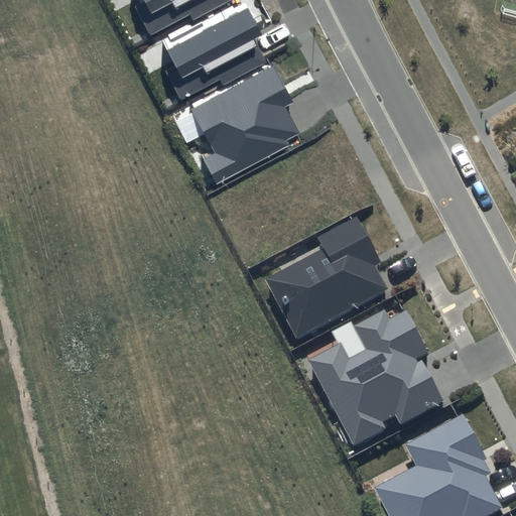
[(143,0),(145,2),(134,7),(149,35),(217,0),(143,0)]
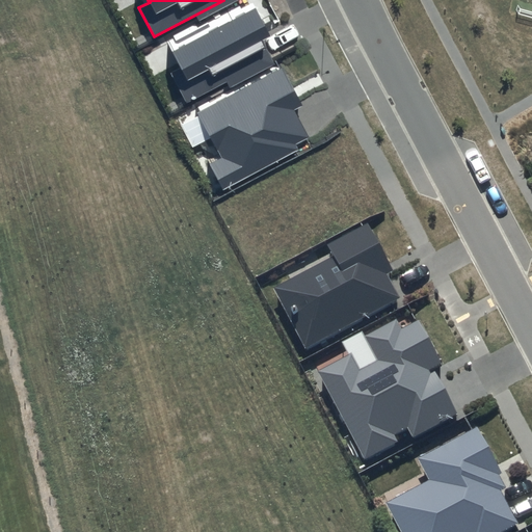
[(267,33),(249,0),(167,44),(181,69),(170,74),(186,104),(270,59),(259,37),(267,33)]
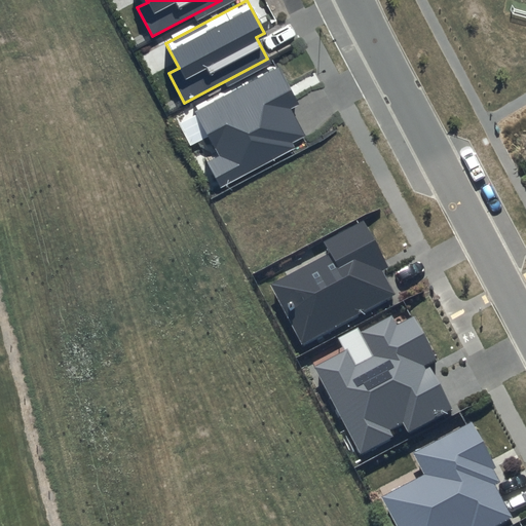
[(220,189),(294,149),(291,144),(303,138),(289,110),(298,105),(278,68),(194,113),(219,157),(207,163),(220,189)]
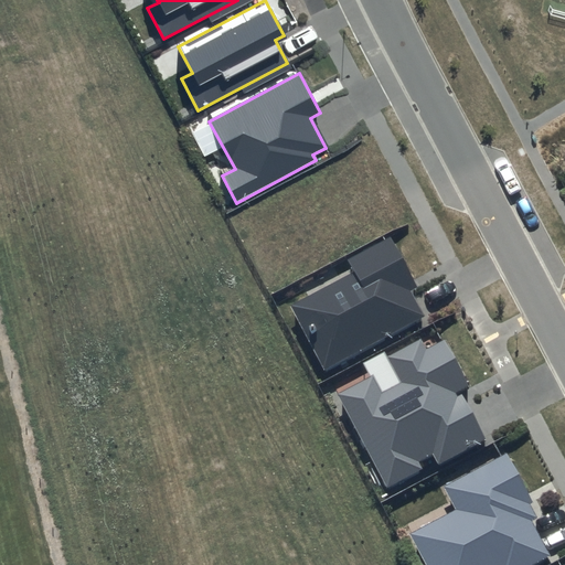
[(290,308),(324,371),(424,318),(411,292),(417,289),(390,238),(348,260),(354,274),(290,308)]
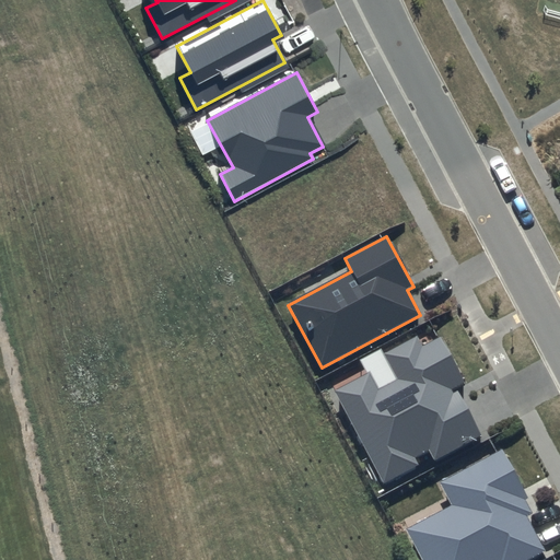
[(335,392),(384,485),(418,466),(415,458),(429,451),(434,462),(480,436),(457,393),(453,395),(451,391),(463,384),(439,339),(422,348),(416,338),(384,354),(397,381),(378,391),(369,373),(335,392)]
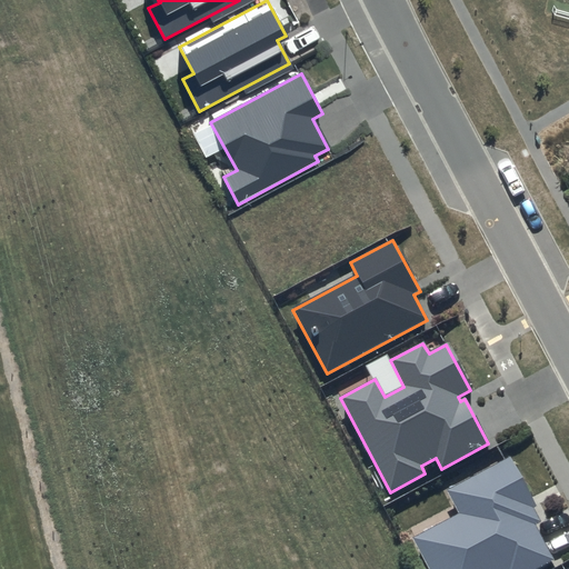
[(413,539),(429,568),(538,568),(553,561),(535,527),(540,523),(532,509),(536,507),(509,459),(448,491),(460,515),(413,539)]
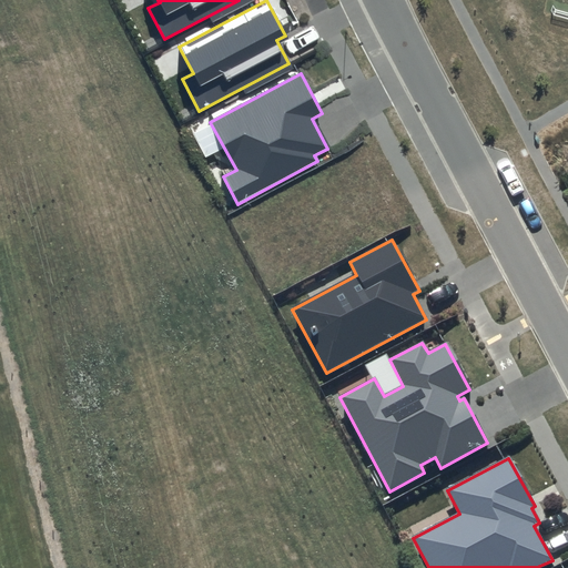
All buildings are outlined.
